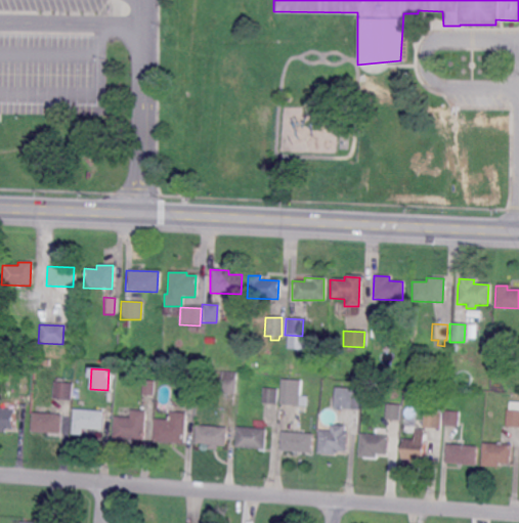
[(192,390),(176,389),(177,373),(193,375),(192,390)]
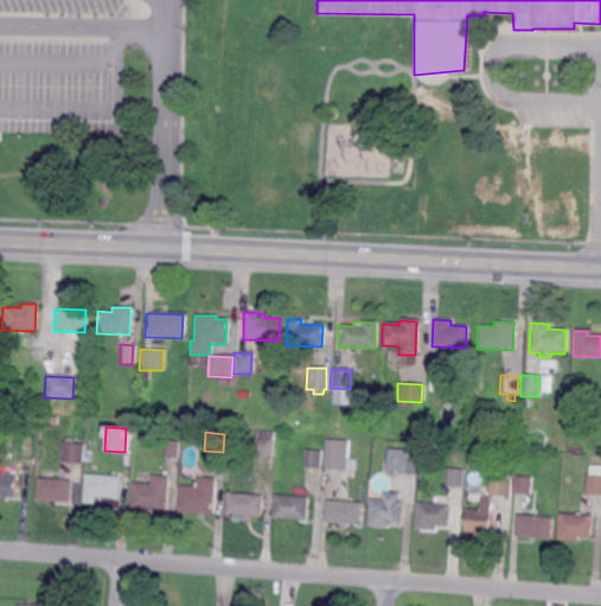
[(268,458),(250,457),(251,439),(269,440),(268,458)]
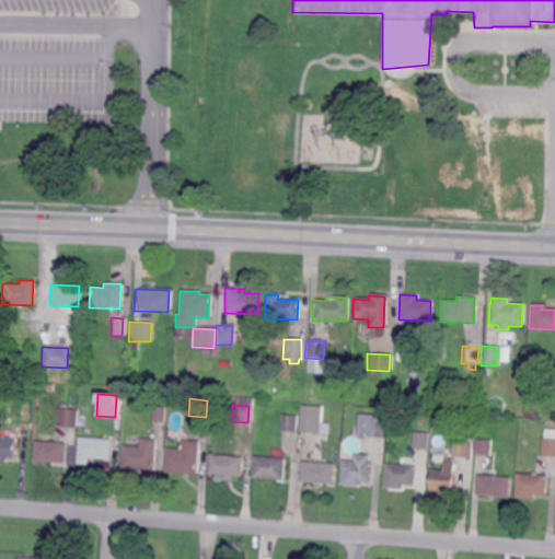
[(316,434),(297,432),(299,405),(319,407),(316,434)]
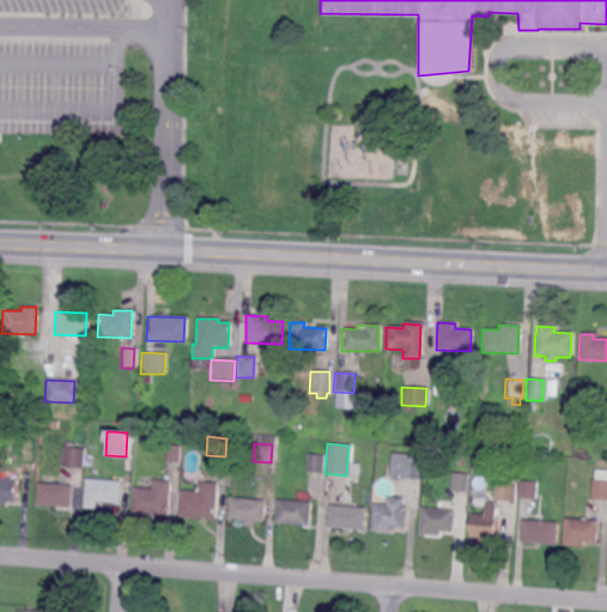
[(176,464),(163,462),(164,444),(178,446),(176,464)]
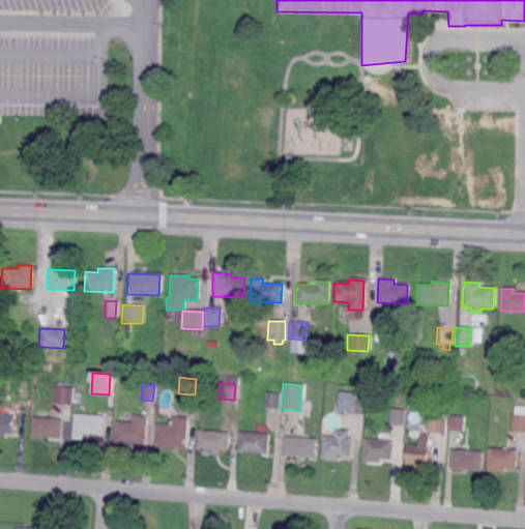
[(68,406),(50,404),(52,387),(69,389),(68,406)]
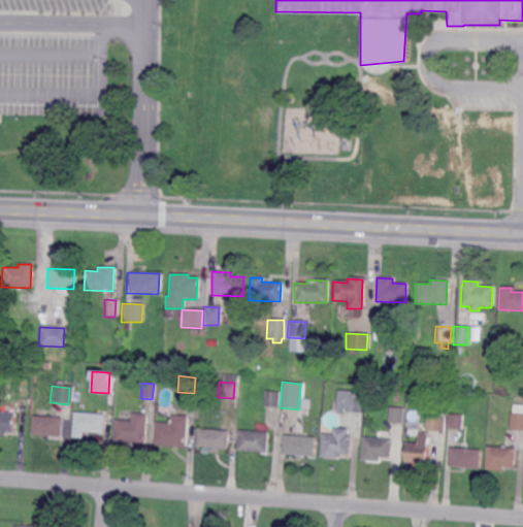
[(359,414),(332,412),(334,391),(360,393),(359,414)]
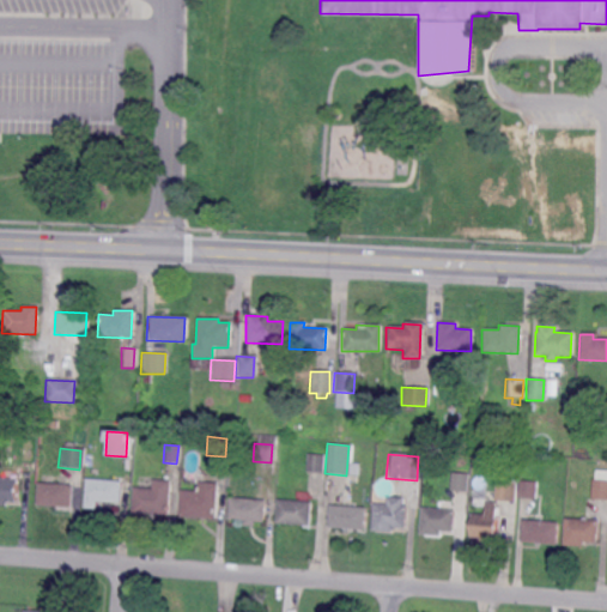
[(320,474),(303,473),(304,455),(321,456),(320,474)]
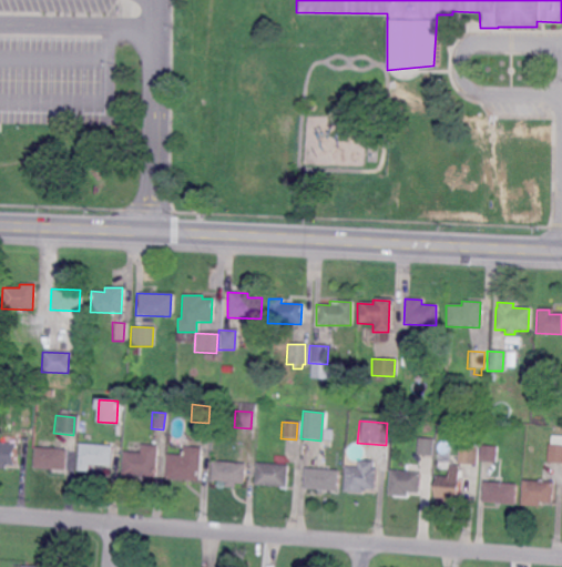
[(429,456),(412,456),(414,439),(429,441),(429,456)]
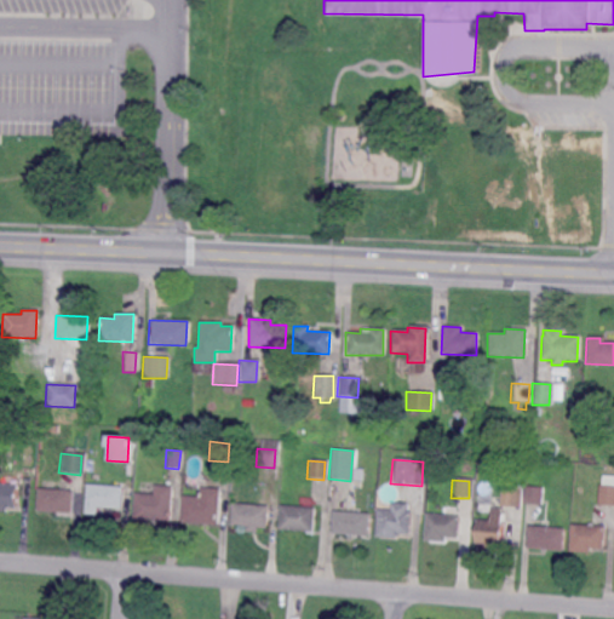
[(13,509),(0,508),(0,485),(15,486),(13,509)]
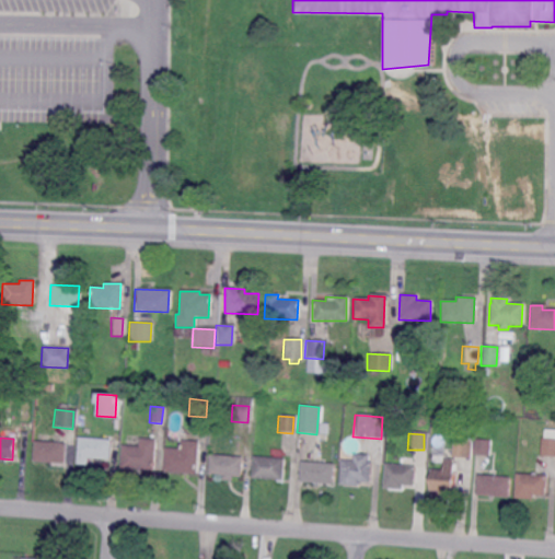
[(108,459),(87,458),(87,465),(74,465),(77,438),(110,440),(108,459)]
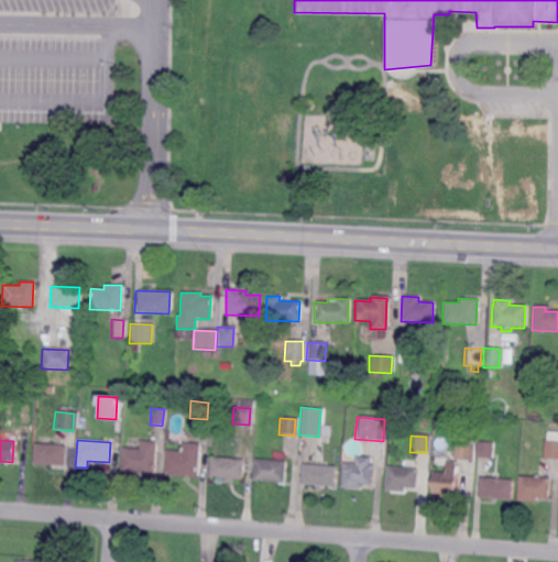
[(152,474),(119,471),(120,448),(138,449),(139,440),(155,442),(152,474)]
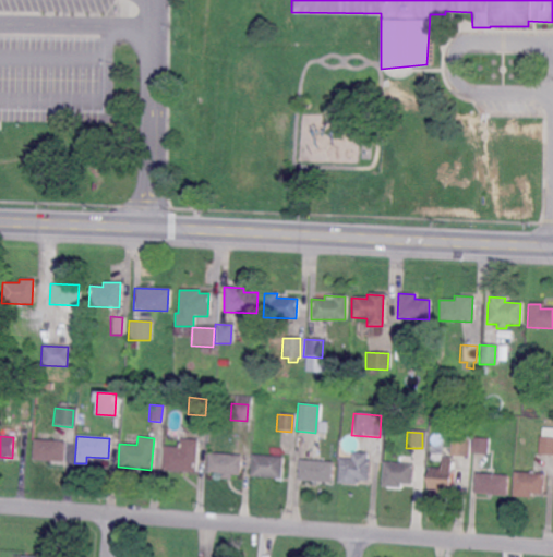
[(552,457),(535,456),(536,437),(552,437),(552,457)]
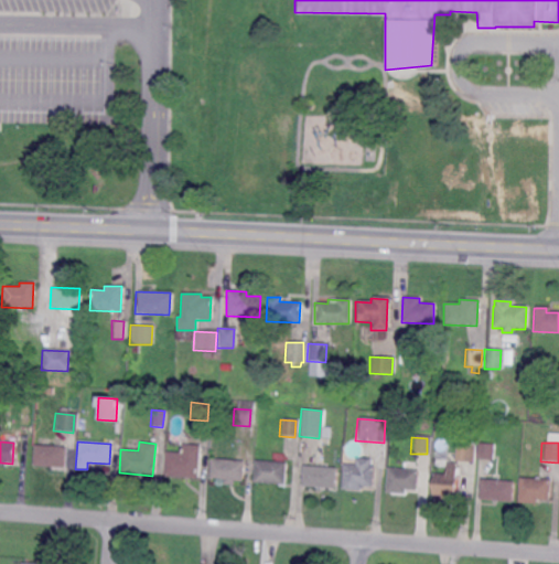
[(471,464),(452,461),(453,444),(472,446),(471,464)]
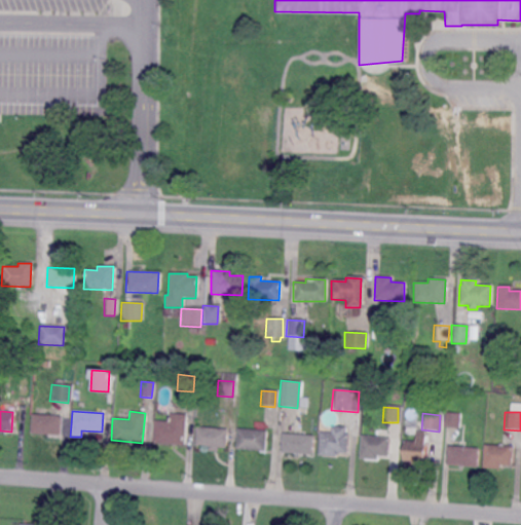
[(457,428),(442,427),(443,413),(458,414),(457,428)]
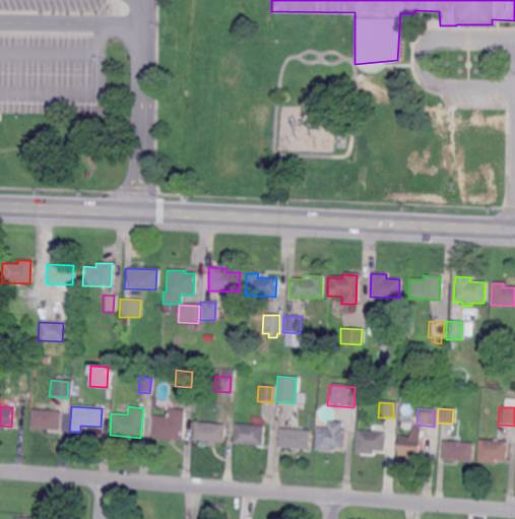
[(58,431),(29,429),(30,409),(60,412),(58,431)]
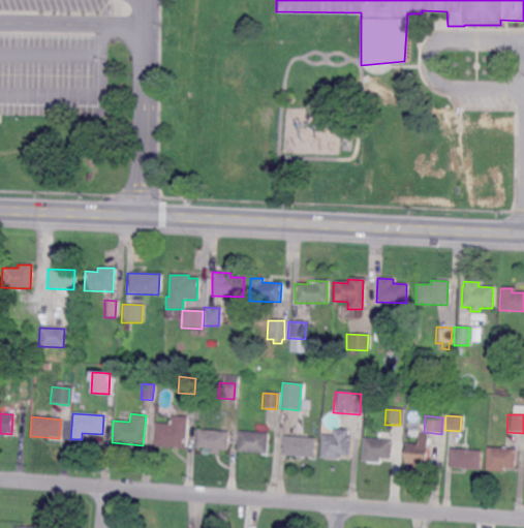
[(184,448),(152,445),(154,423),(170,424),(170,416),(187,417),(184,448)]
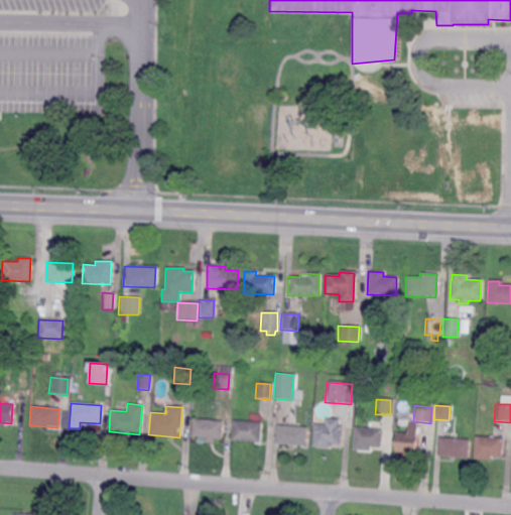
[(220,439),(213,439),(213,443),(204,442),(204,438),(189,437),(190,418),(222,421),(220,439)]
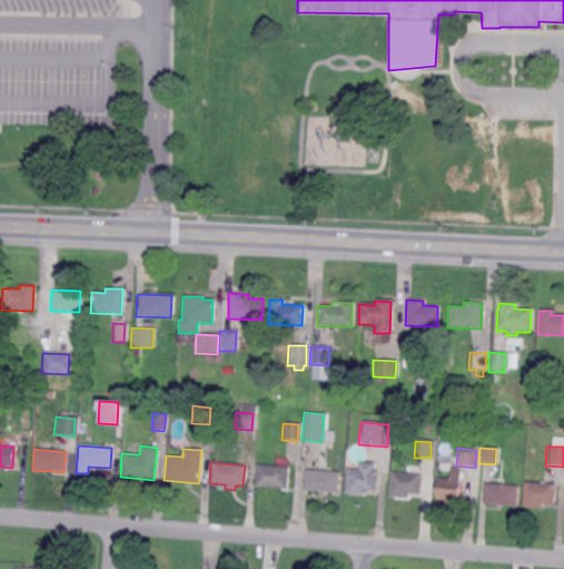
[(370,471),(375,471),(373,492),(360,491),(360,497),(342,494),(344,469),(356,469),(357,463),(372,464),(370,471)]
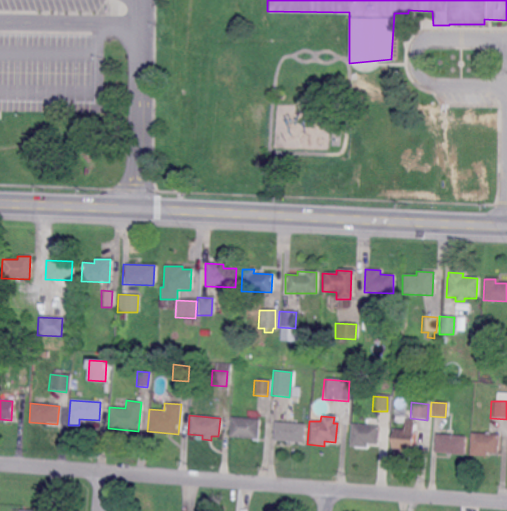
[(257,439),(228,437),(230,417),(258,420),(257,439)]
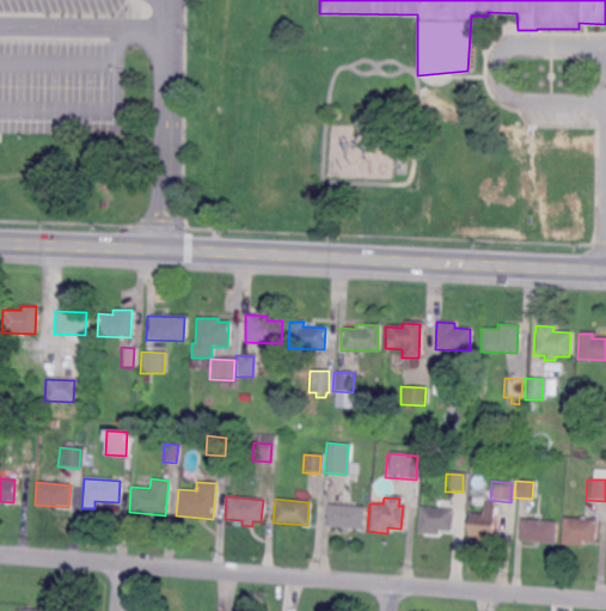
[(362,530),(325,527),(328,505),(363,507),(362,530)]
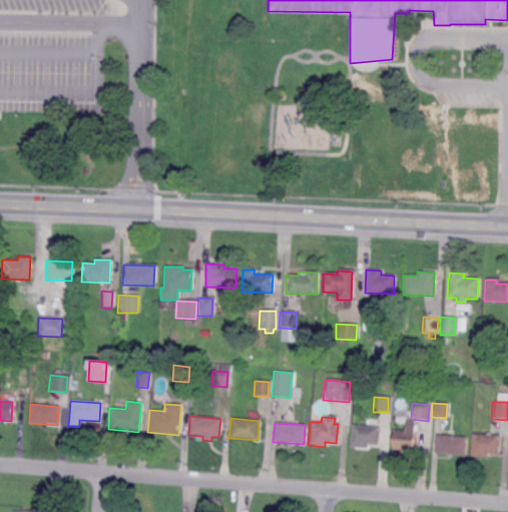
[(414,432),(416,432),(414,452),(406,451),(406,455),(404,455),(399,454),(400,451),(392,450),(393,430),(403,431),(404,423),(414,424),(414,432)]
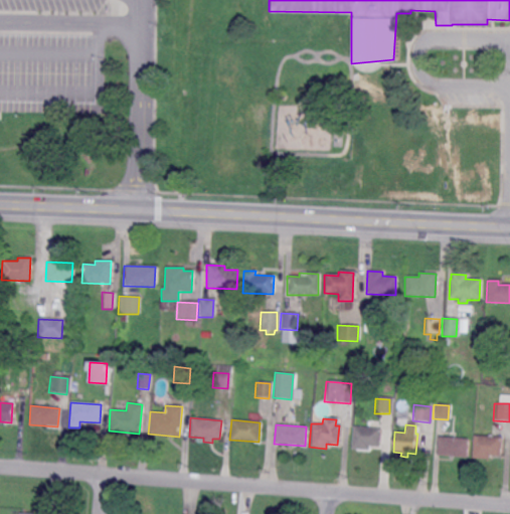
[(379,448),(368,447),(368,451),(351,450),(352,426),(380,429),(379,448)]
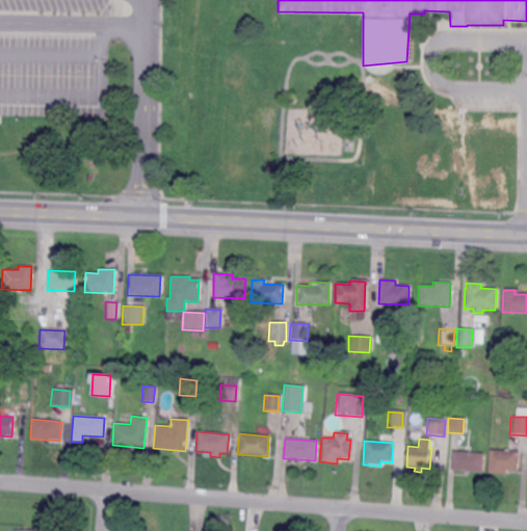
[(517,472),(505,471),(505,475),(488,474),(489,450),(518,452),(517,472)]
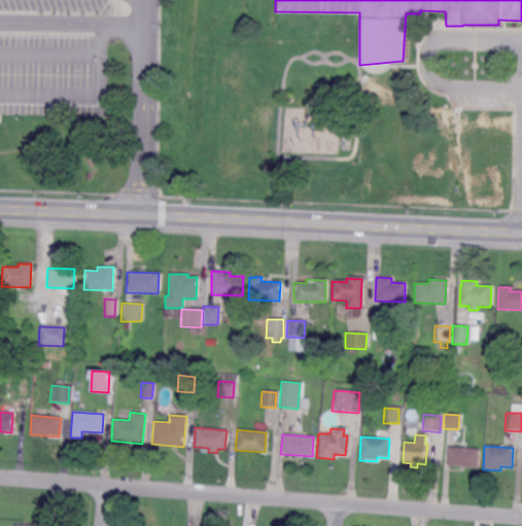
[(477,468),(446,466),(448,447),(478,450),(477,468)]
